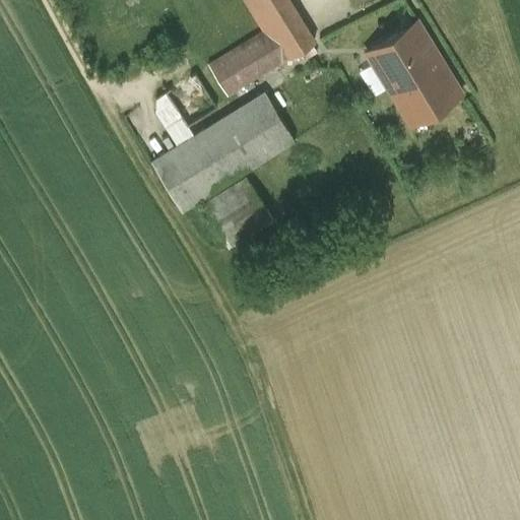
[(316,42),(289,0),(247,0),(265,30),(266,31),(284,61),(316,42)]
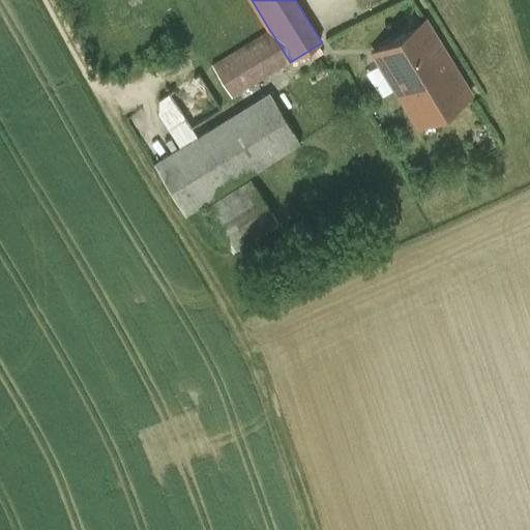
[(425,23),(374,54),(419,128),(471,96),(425,23)]
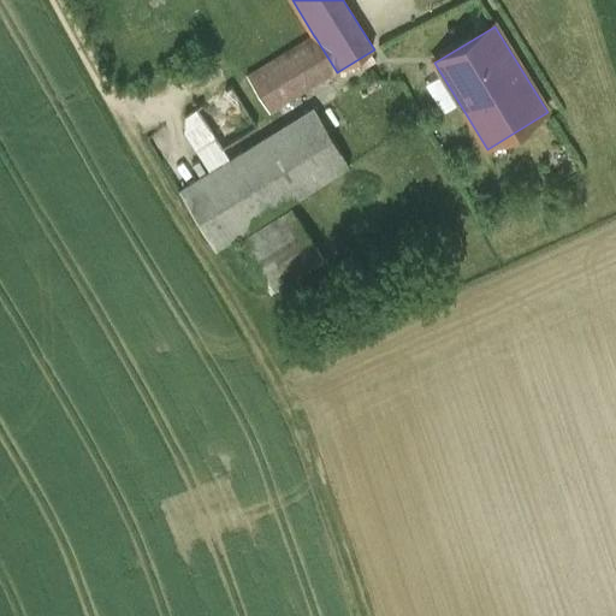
[(315,37),(249,77),(271,113),(337,72),(315,37)]
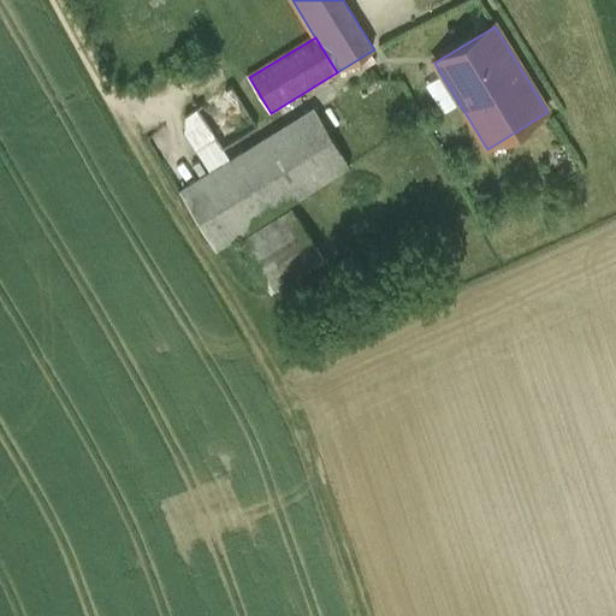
[(231,86),(196,107),(223,148),(258,125),(231,86)]
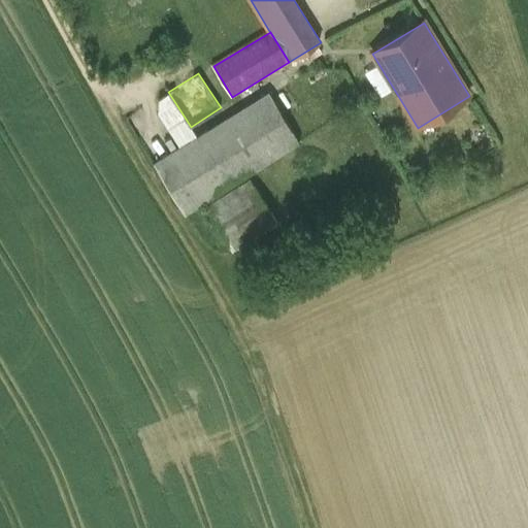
[(268,96),(154,167),(182,213),(297,141),(268,96)]
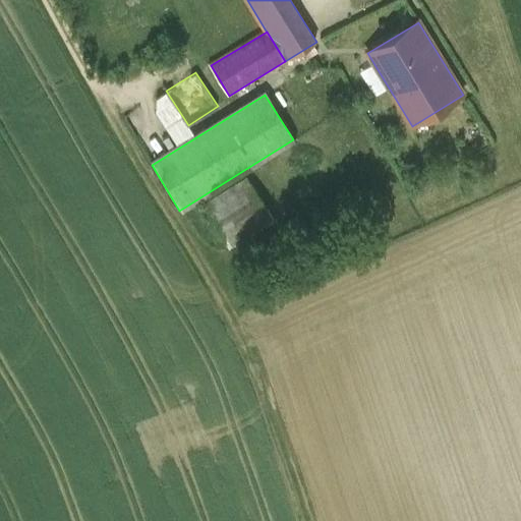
[(247,174),(201,203),(229,245),(274,218),(247,174)]
